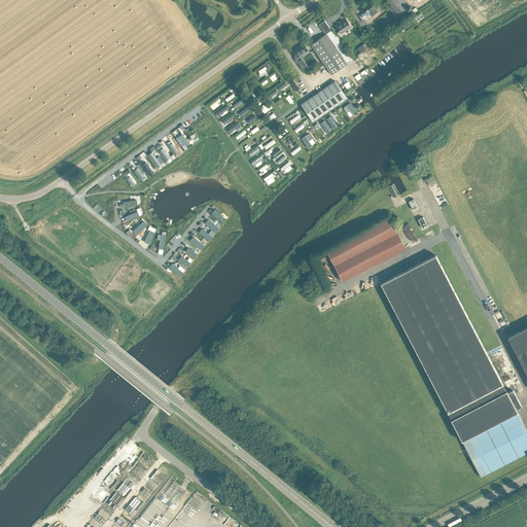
[(401,14),(413,4),(408,0),(390,0),(390,1),(401,14)]
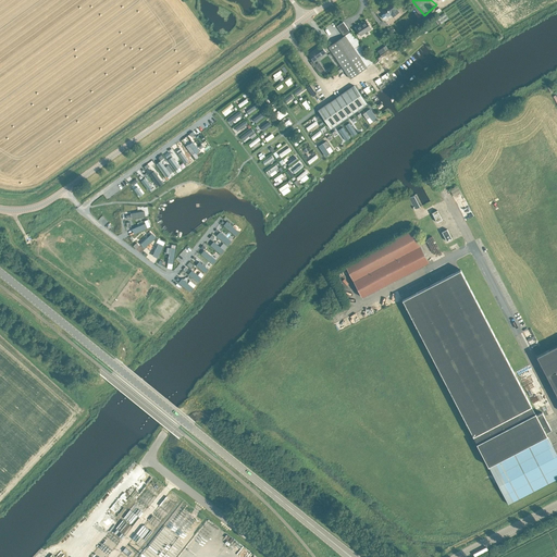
[(381,16),(384,20),(387,16),(391,14),(393,16),(399,12),(392,2),(382,10),(385,13),(381,16)]
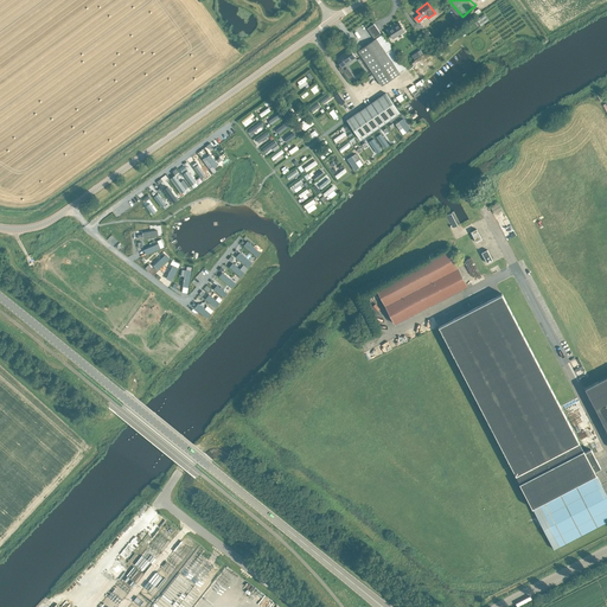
[(400,23),(388,30),(393,39),(404,32),(400,23)]
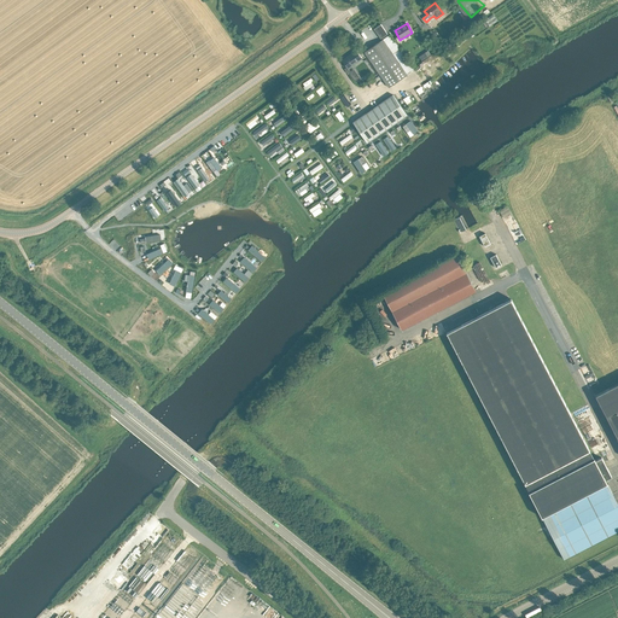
[(380,39),(388,34),(380,24),(374,29),(380,39)]
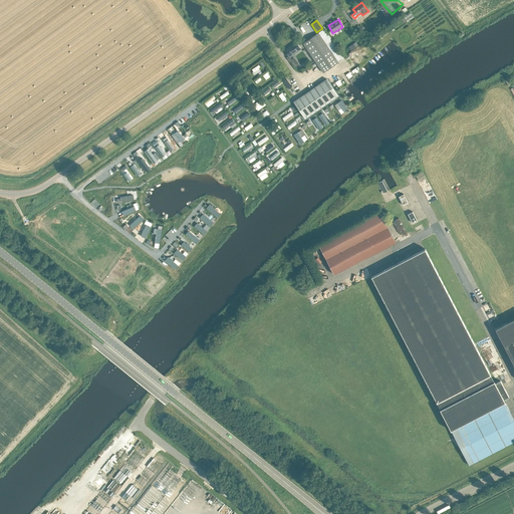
[(318,33),(303,43),(306,47),(323,72),(338,62),(318,33)]
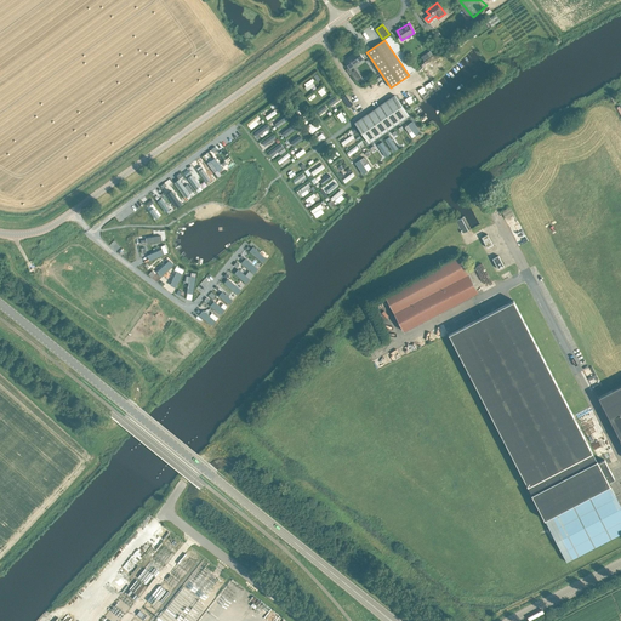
[(351,69),(364,58),(358,51),(343,61),(351,69)]
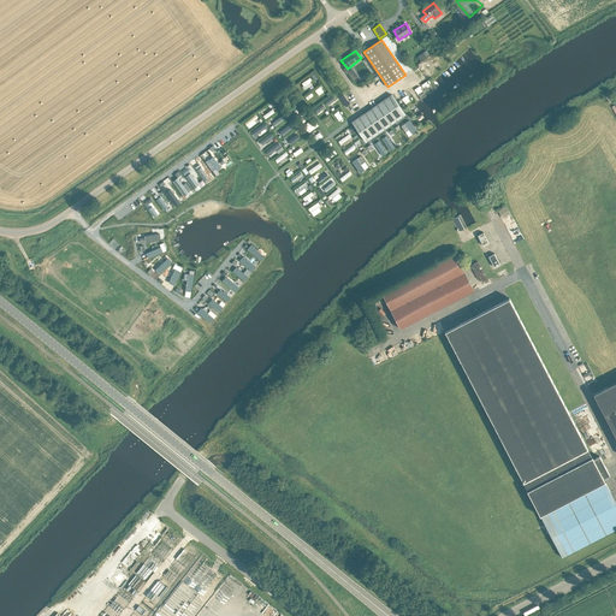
[(349,88),(344,92),(350,101),(355,98),(349,88)]
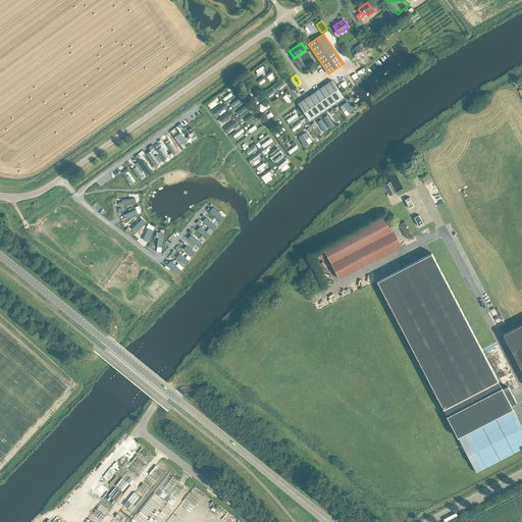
[(329,107),(344,97),(331,80),(298,103),(310,120),(311,120),(315,117),(323,111),(329,107)]
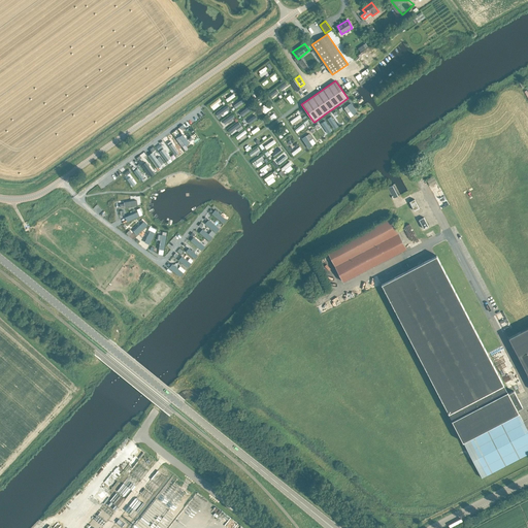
[(237,95),(235,92),(227,98),(229,101),(237,95)]
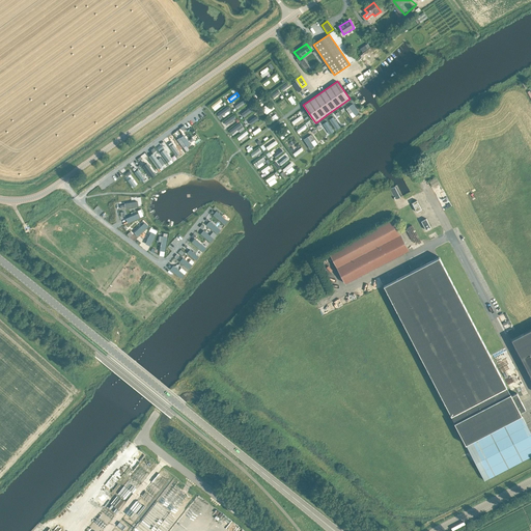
[(246,104),(244,102),(235,108),(236,110),(246,104)]
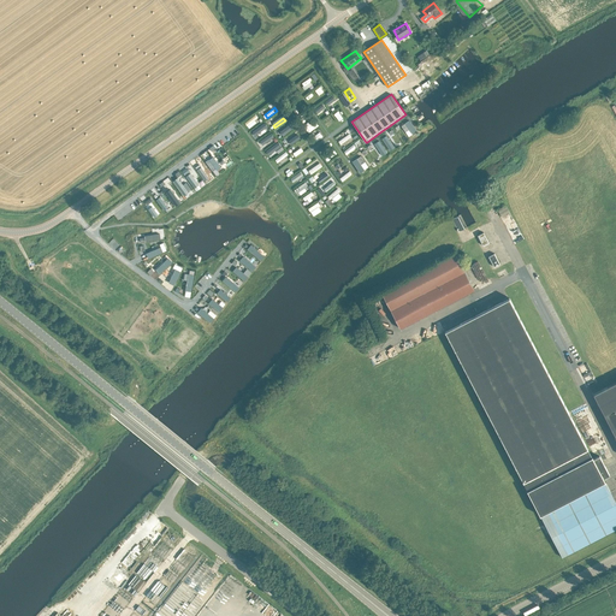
[(410,122),(406,124),(414,135),(418,132),(410,122)]
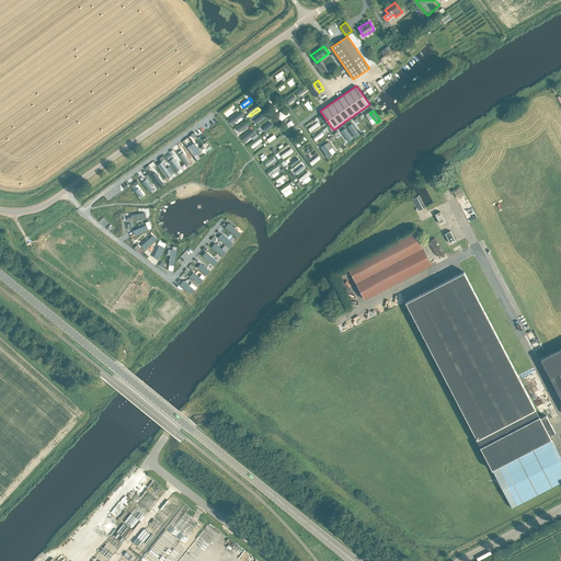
[(241,116),(239,114),(230,121),(232,124),(241,116)]
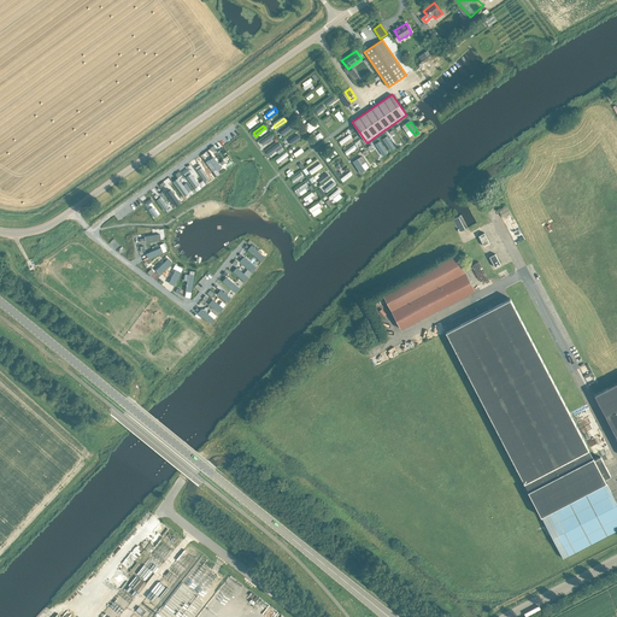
[(293,129),(291,127),(281,134),(283,136),(293,129)]
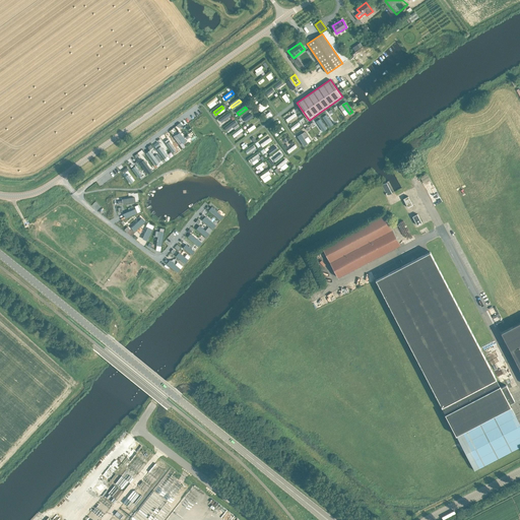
[(231,117),(229,114),(220,120),(222,123),(231,117)]
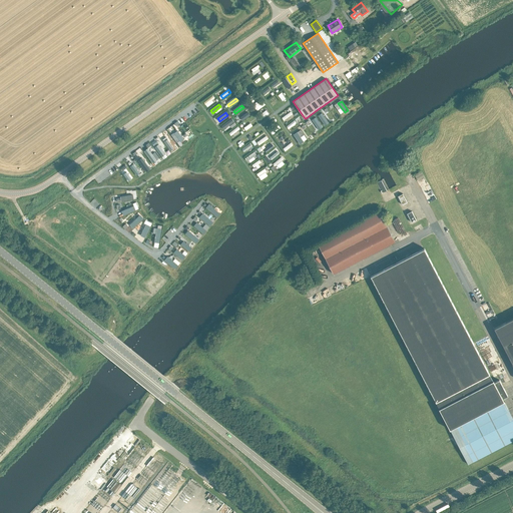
[(250,115),(248,112),(240,118),(242,121),(250,115)]
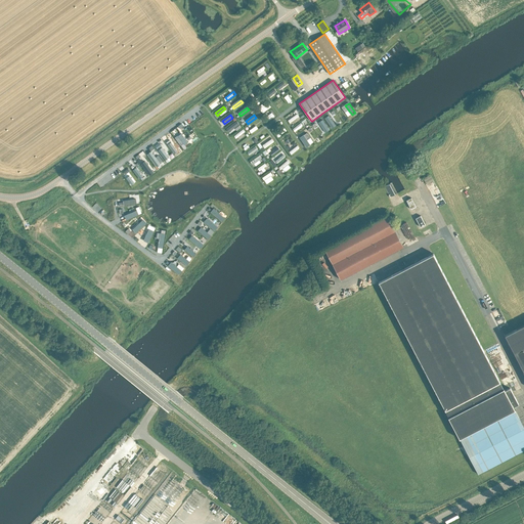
[(299,118),(297,115),(289,121),(291,124),(299,118)]
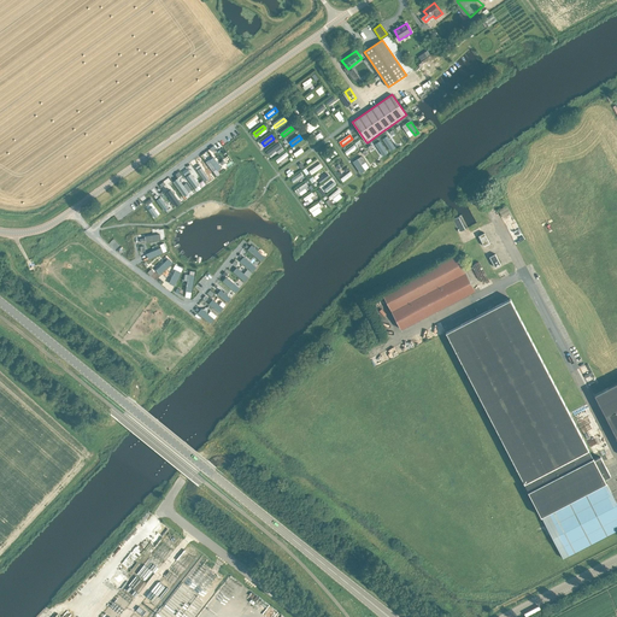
[(387,137),(383,140),(392,151),(395,148),(387,137)]
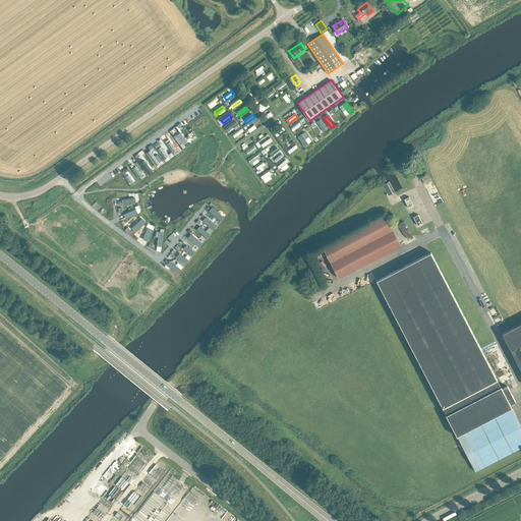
[(321,120),(317,122),(324,132),(327,129),(321,120)]
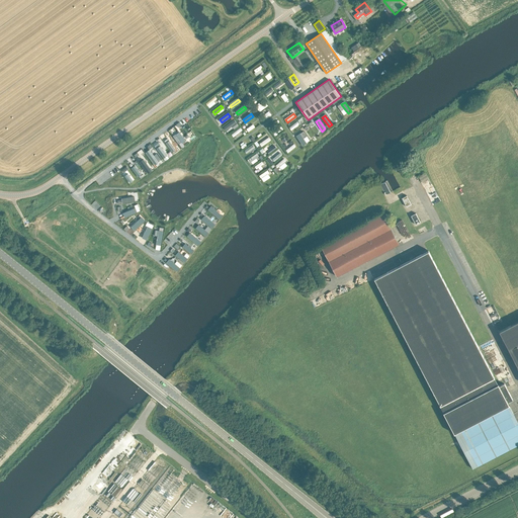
[(235,123),(233,121),(225,127),(227,130),(235,123)]
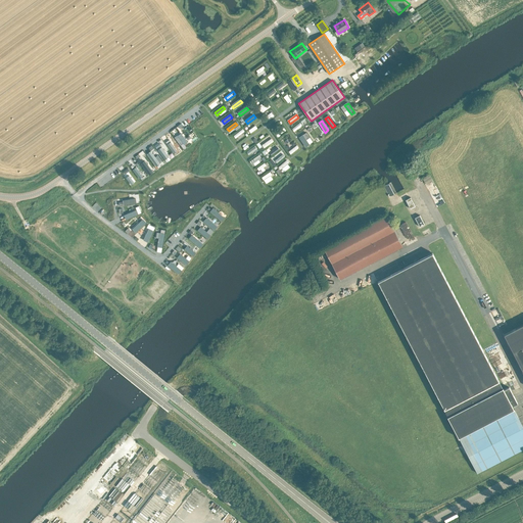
[(260,126),(258,123),(250,129),(252,132),(260,126)]
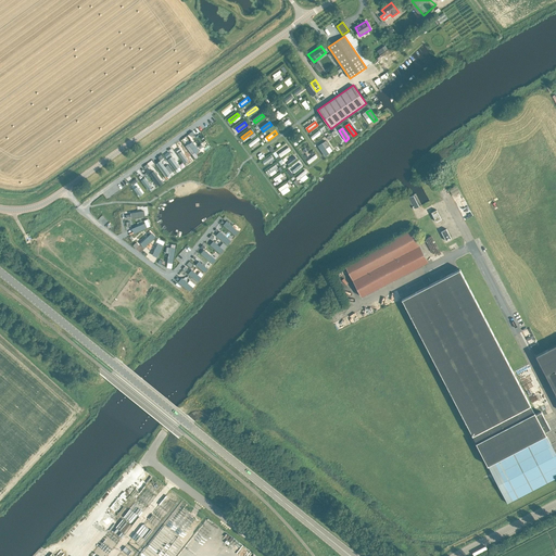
[(327,136),(321,139),(327,146),(331,142),(327,136)]
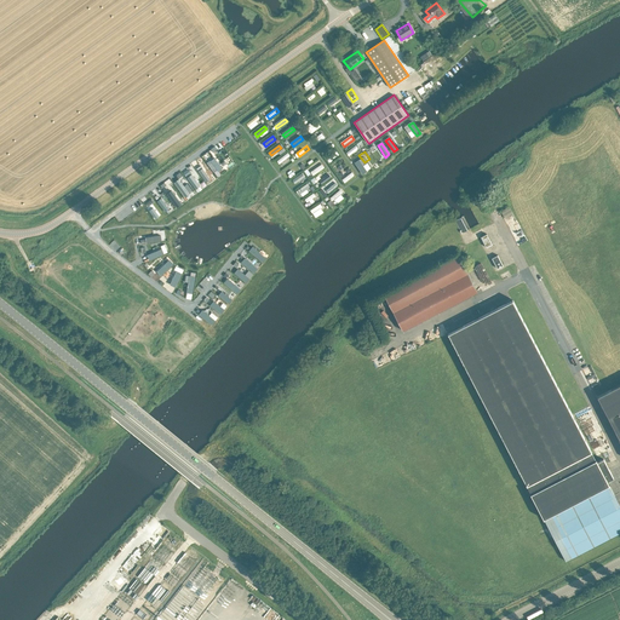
[(329,155),(326,158),(334,170),(338,166),(329,155)]
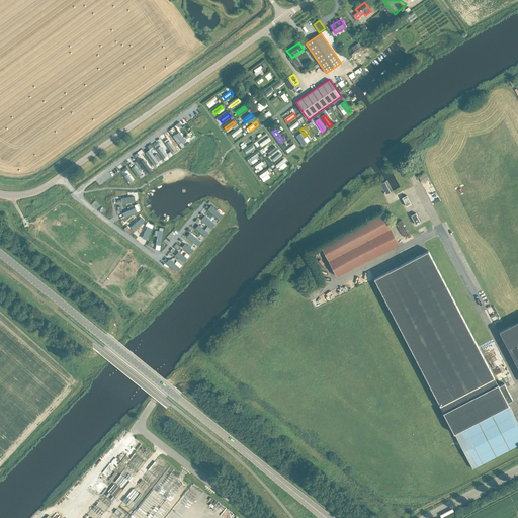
[(180,146),(186,141),(180,133),(174,138),(180,146)]
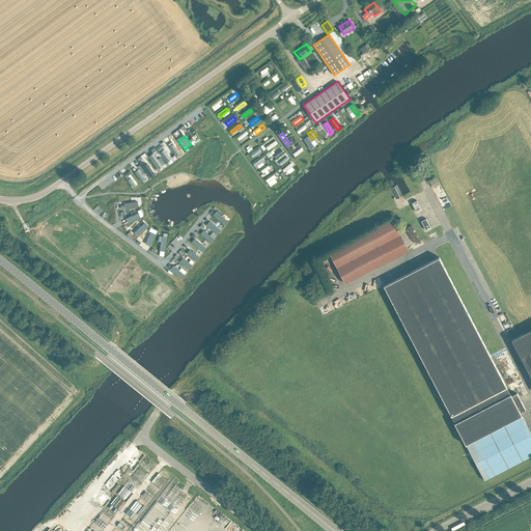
[(307,138),(304,140),(311,150),(314,148),(307,138)]
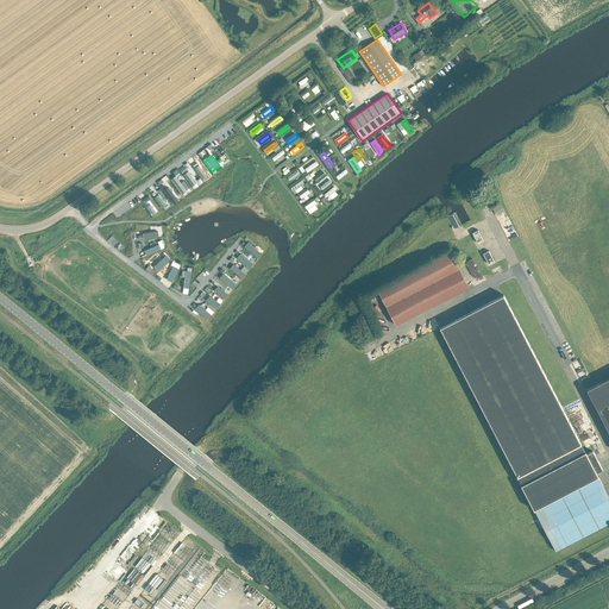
[(318,165),(315,162),(305,169),(307,173),(318,165)]
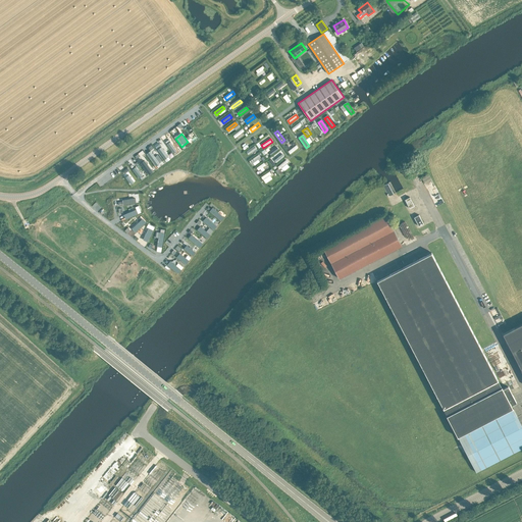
[(274,142),(266,147),(269,151),(276,145),(274,142)]
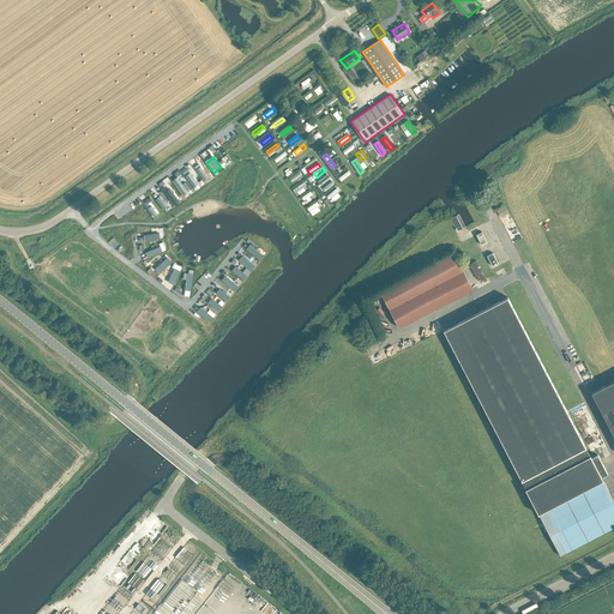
[(205,181),(209,179),(202,168),(197,170),(205,181)]
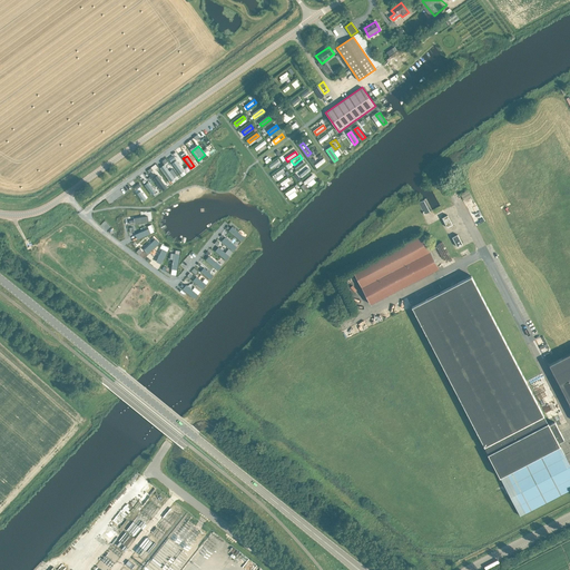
[(315,158),(311,160),(318,172),(322,169),(315,158)]
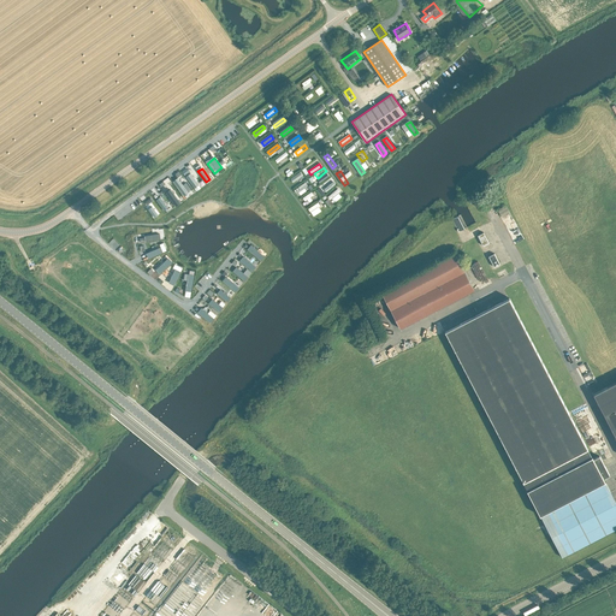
[(303,176),(301,172),(290,179),(292,183),(303,176)]
